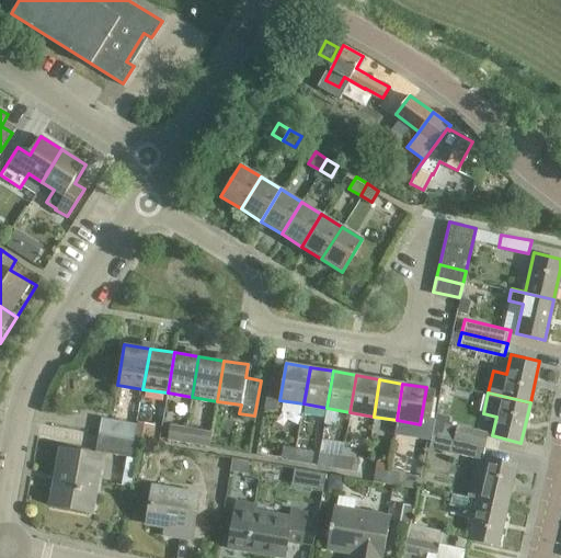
[(134,439),(137,422),(102,416),(99,433),(134,439)]
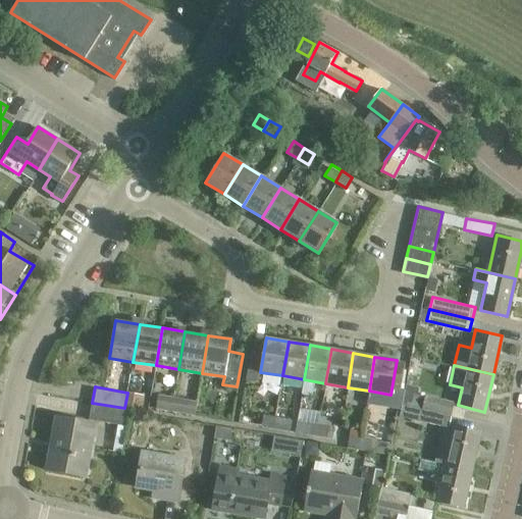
[(450,414),(453,402),(424,395),(424,394),(405,390),(402,403),(421,407),(421,408),(450,414)]
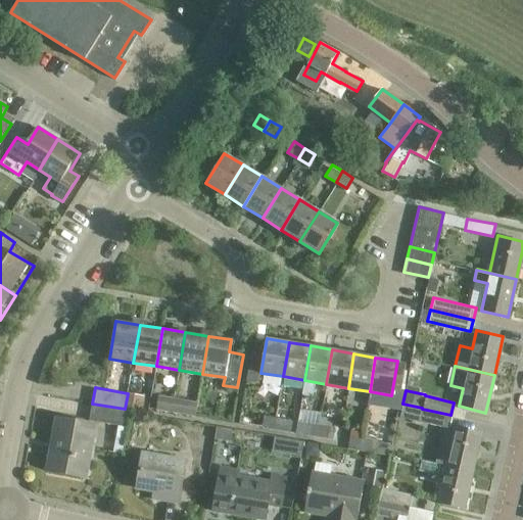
[(144,393),(129,391),(126,408),(141,411),(144,393)]
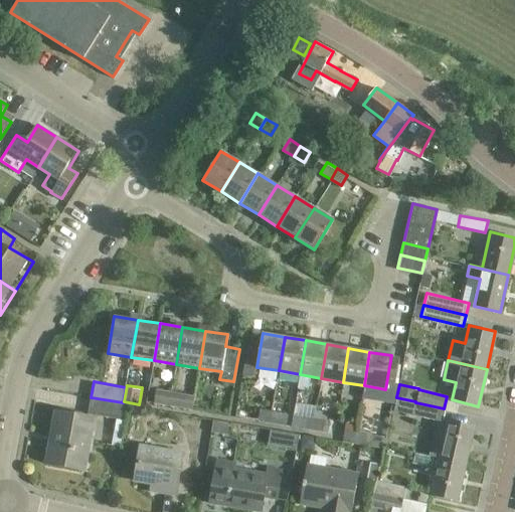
[(154,400),(169,403),(171,389),(156,387),(154,400)]
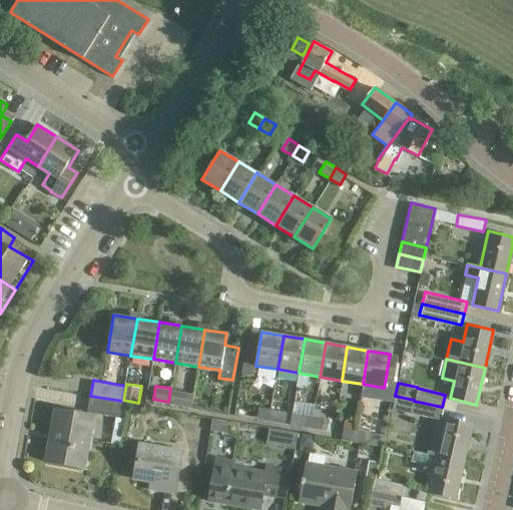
[(194,392),(170,388),(168,402),(191,406),(194,392)]
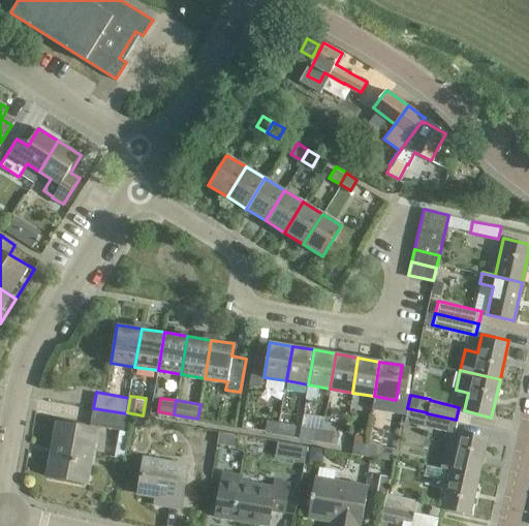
[(90,424),(120,429),(128,431),(130,414),(126,413),(93,408),(90,424)]
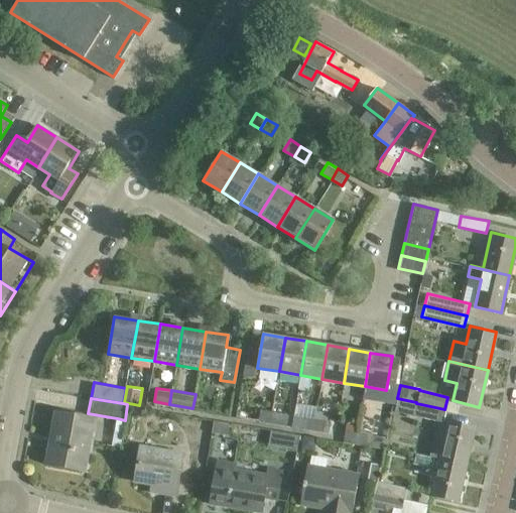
[(441,421),(444,409),(416,403),(413,415),(441,421)]
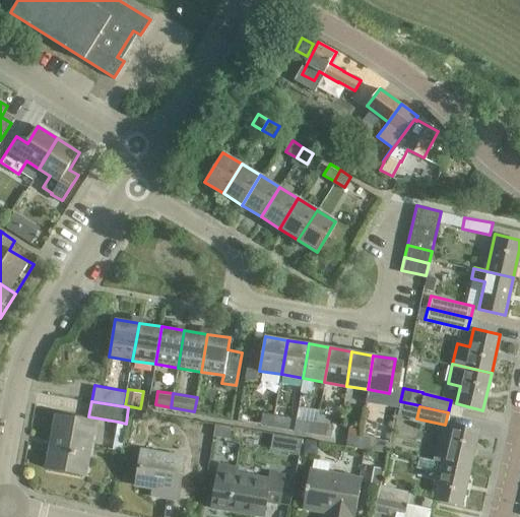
[(260,424),(272,426),(274,413),(262,411),(260,424)]
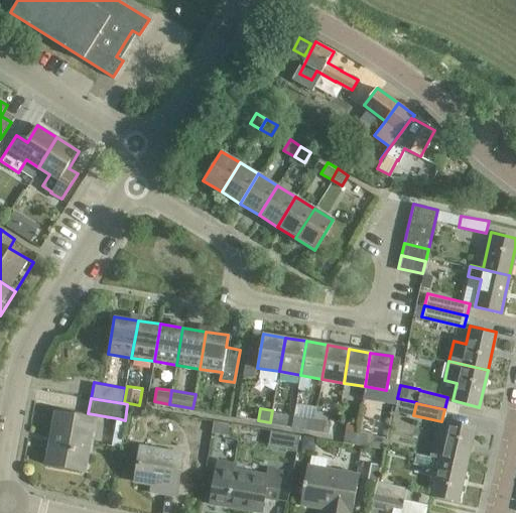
[(289,413),(272,410),(270,422),(287,425),(289,413)]
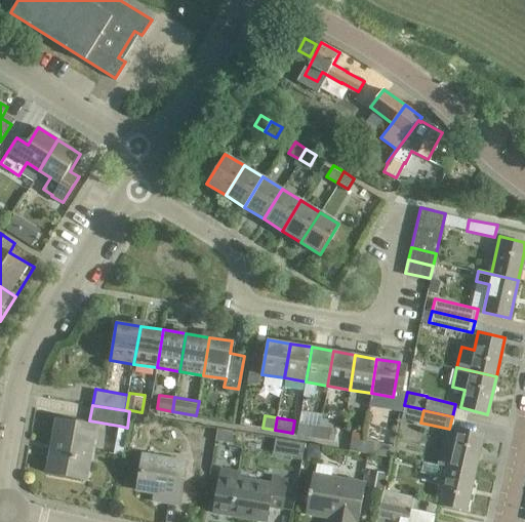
[(86,478),(95,426),(61,419),(55,452),(52,451),(49,472),(86,478)]
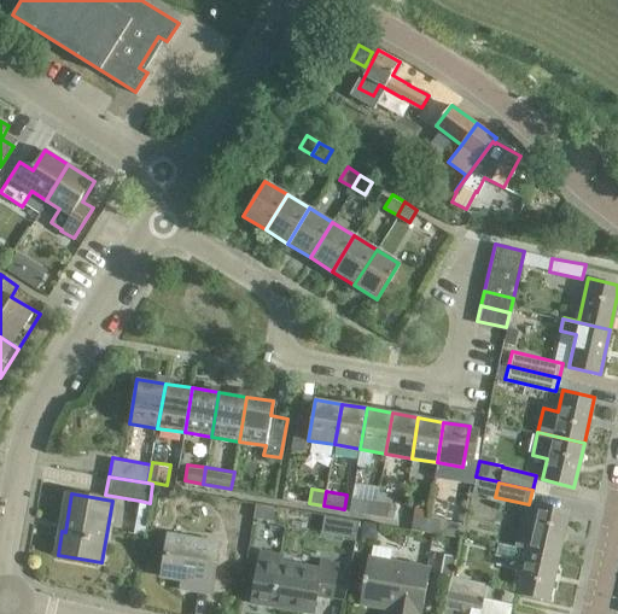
[(361,512),(375,514),(378,500),(363,497),(361,512)]
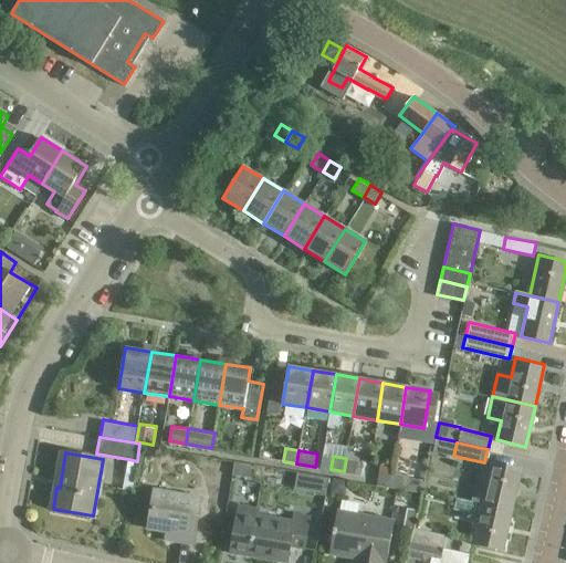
[(363,461),(346,458),(344,471),(360,475),(363,461)]
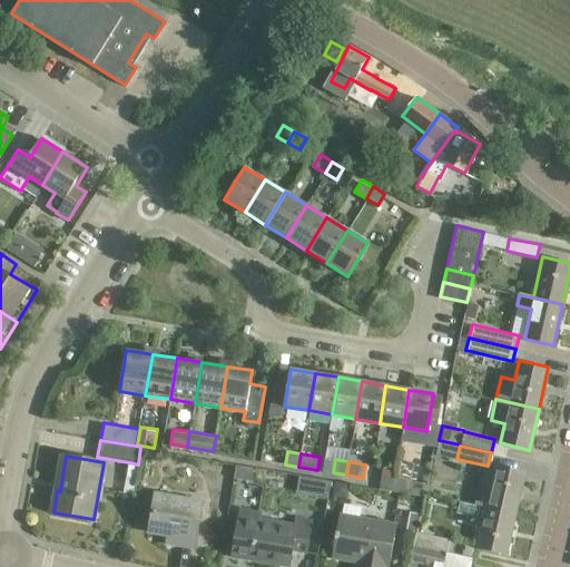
[(483,468),(474,502),(480,504),(485,505),(516,511),(524,472),(494,466),(493,470),(483,468)]
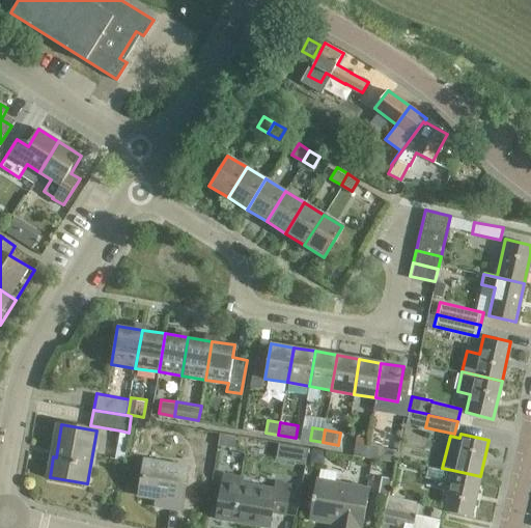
[(353,453),(366,455),(368,443),(355,441),(353,453)]
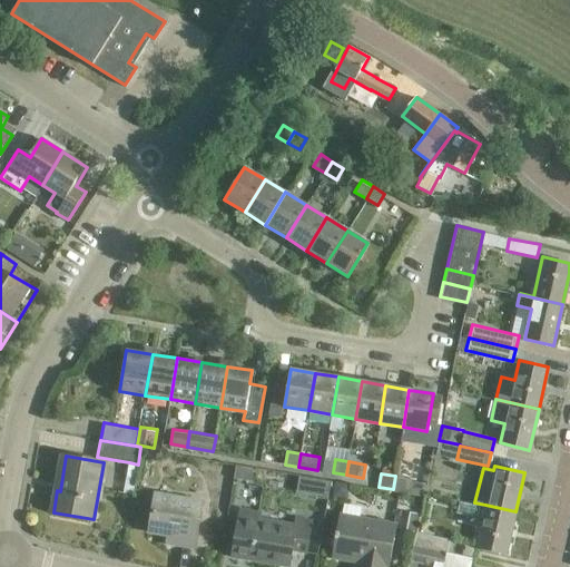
[(423,495),(425,481),(395,476),(393,489),(423,495)]
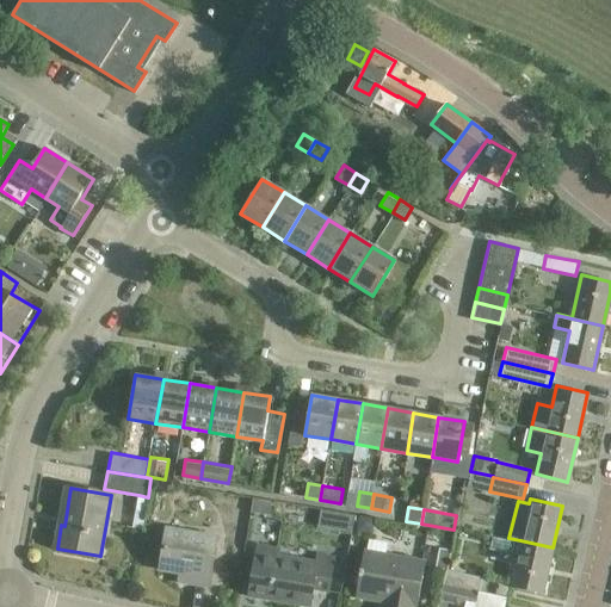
[(209,584),(216,539),(167,531),(161,567),(192,573),(191,582),(209,584)]
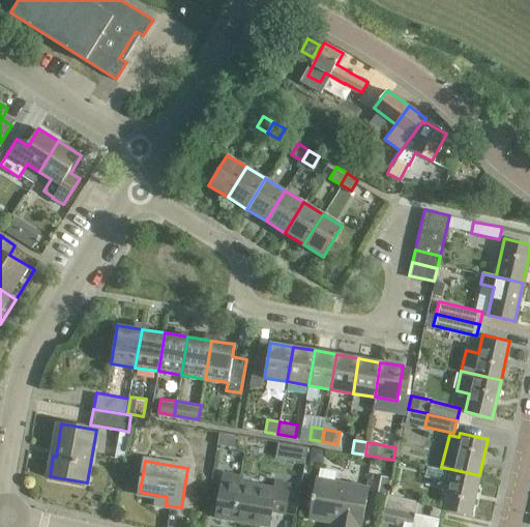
[(449,479),(443,508),(470,515),(479,475),(451,469),(446,468),(443,478),(449,479)]
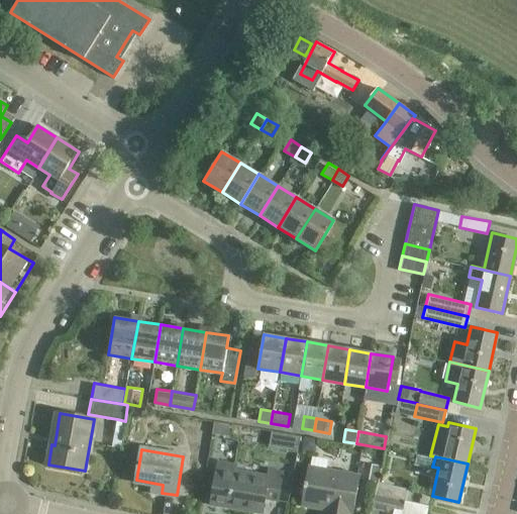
[(228,508),(229,505),(263,511),(265,497),(278,500),(283,471),(269,469),(268,479),(234,473),(235,464),(220,460),(219,471),(217,470),(212,502),(214,503),(213,505),(228,508)]
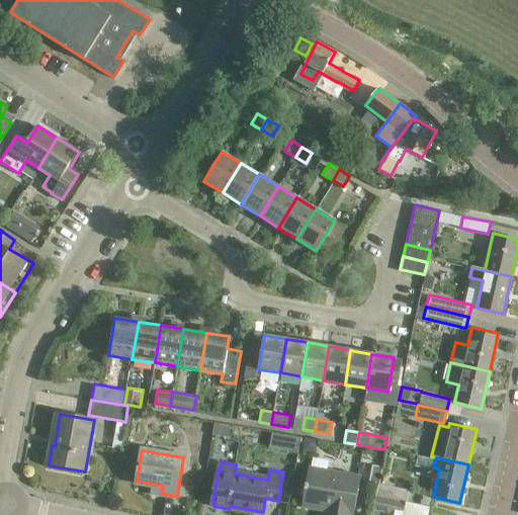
[(372,463),(369,480),(378,482),(382,465),(372,463)]
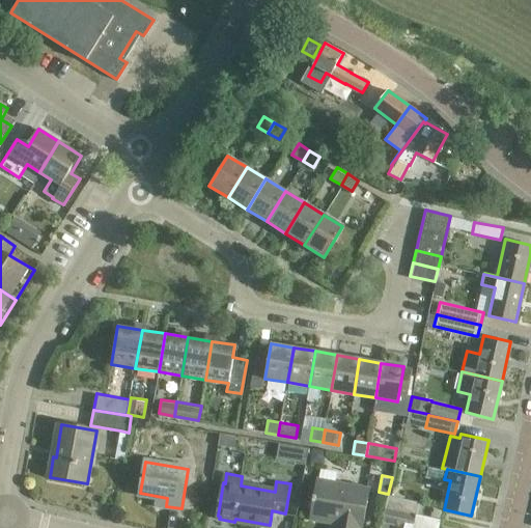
[(363,526),(369,489),(316,479),(310,517),(334,521),(333,527),(361,527),(361,526),(363,526)]
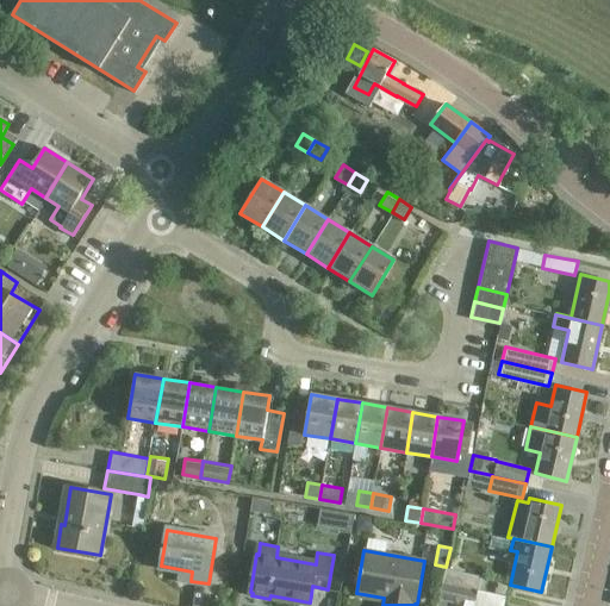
[(477,589),(480,576),(444,568),(441,581),(477,589)]
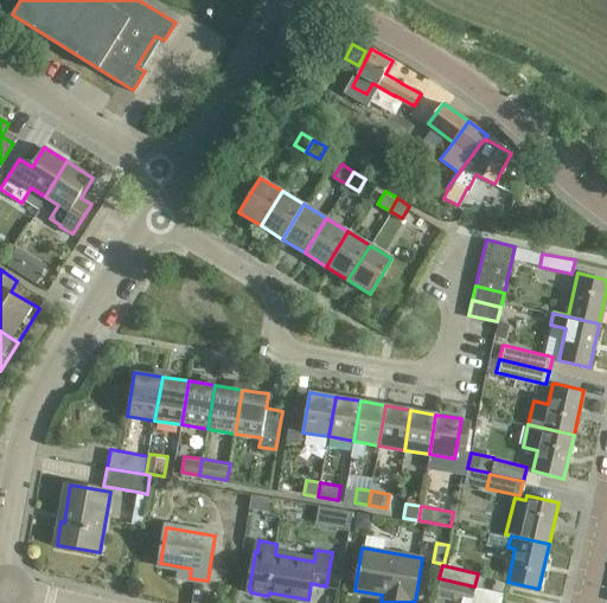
[(470,602),(473,589),(439,581),(435,596),(470,602)]
